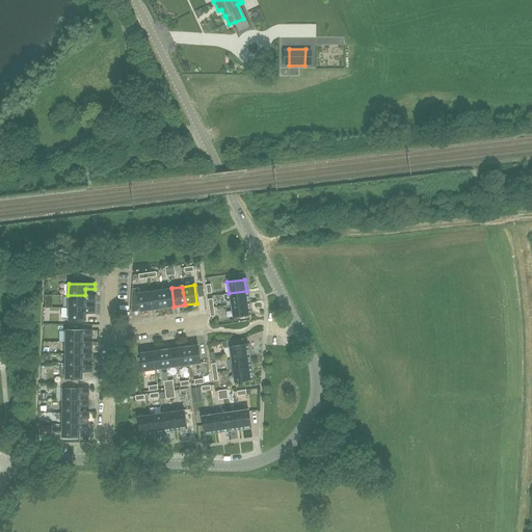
[(162,308),(174,307),(171,288),(160,290),(162,308)]
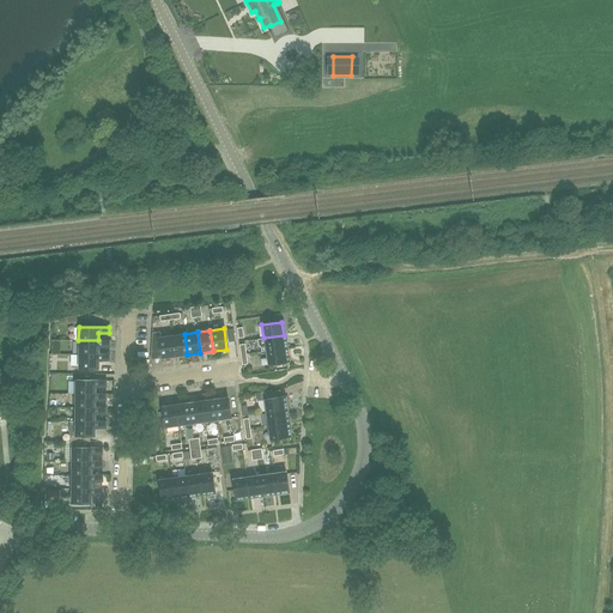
[(174,356),(171,335),(158,338),(157,334),(152,334),(152,345),(152,349),(159,347),(161,358),(173,357),(174,356)]
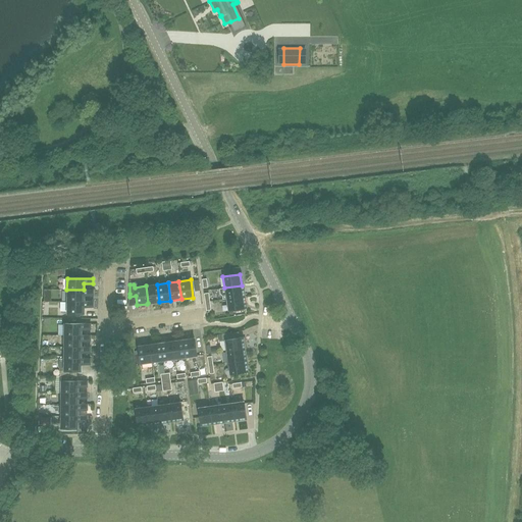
[(148,303),(159,302),(157,284),(146,285),(148,303)]
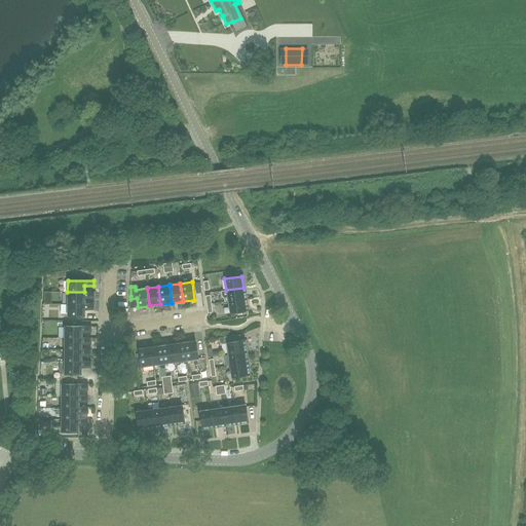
[(227,301),(246,299),(243,288),(226,290),(227,301)]
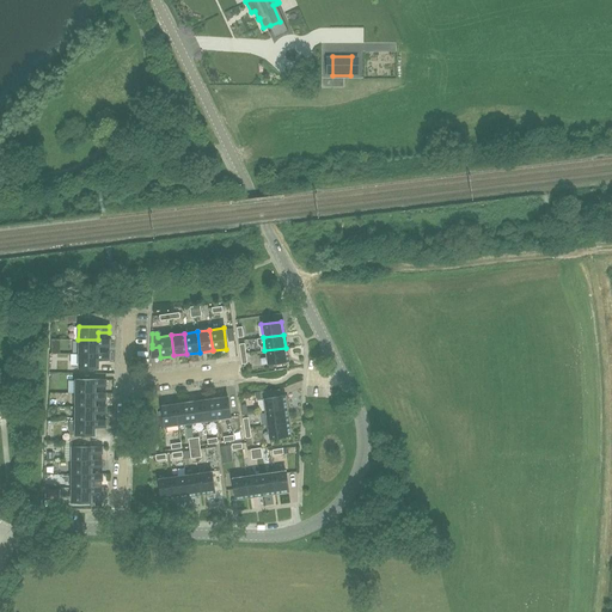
[(108,347),(108,340),(98,340),(78,340),(78,354),(98,354),(98,353),(98,347),(108,347)]
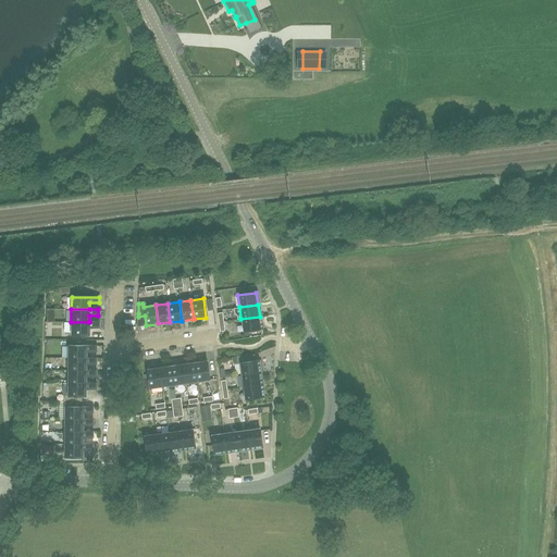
[(243,331),(261,329),(260,317),(240,319),(243,331)]
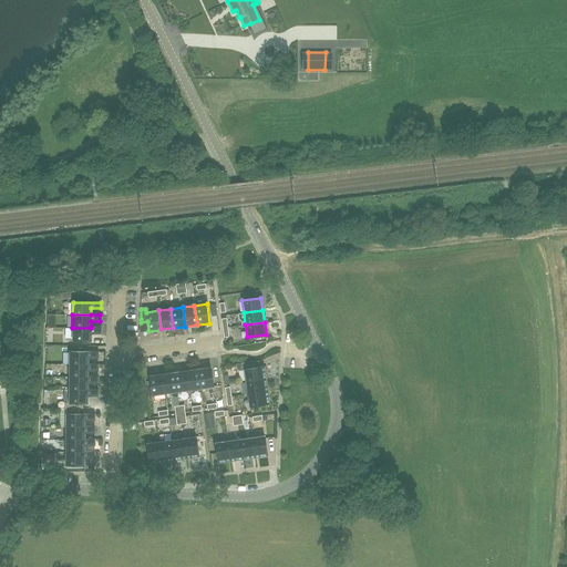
[(100,333),(101,327),(91,327),(91,328),(72,328),(72,341),(91,341),(91,333),(100,333)]
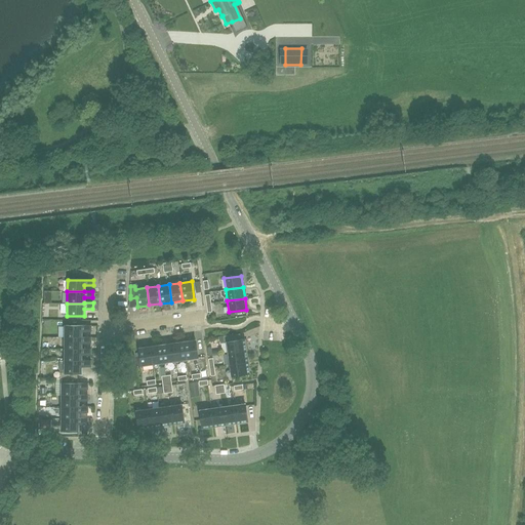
[(90,331),(90,326),(65,325),(64,337),(81,337),(81,331),(90,331)]
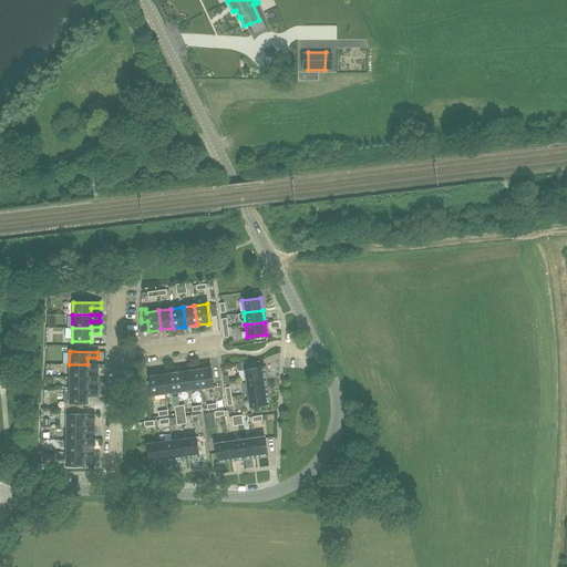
[(98,370),(98,364),(88,364),(69,364),(69,378),(88,378),(88,377),(88,370),(98,370)]
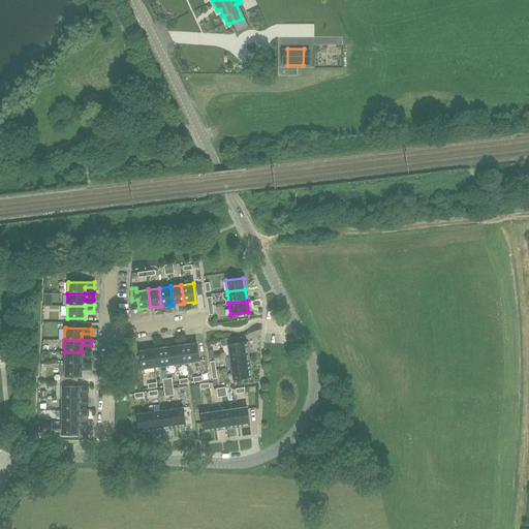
[(246,346),(246,342),(227,344),(229,356),(247,353),(247,352),(249,351),(248,346),(246,346)]
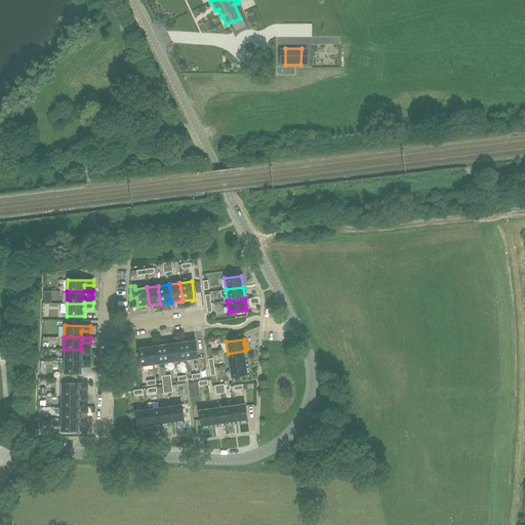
[(185,360),(197,358),(194,340),(183,341),(185,360)]
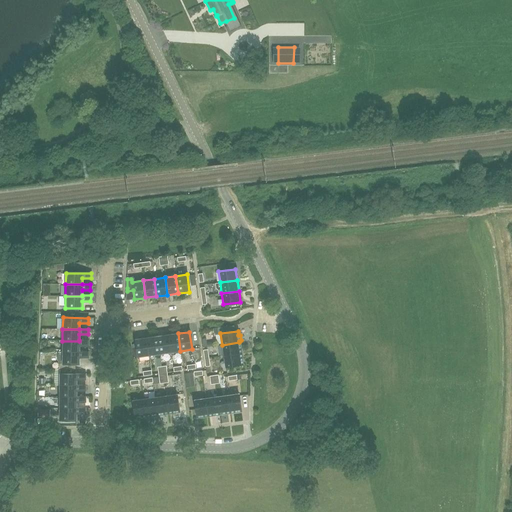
[(170,352),(180,351),(178,333),(167,335),(170,352)]
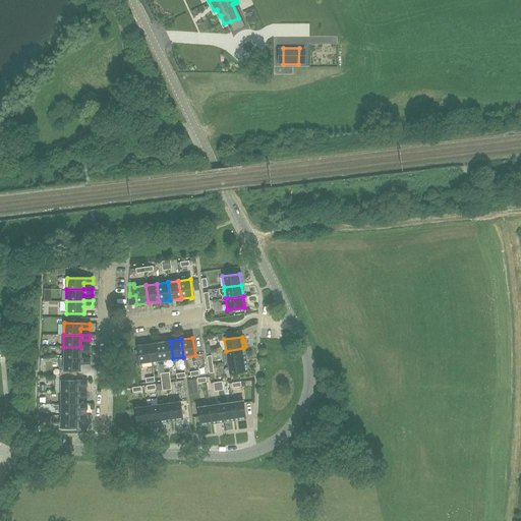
[(162,360),(173,358),(170,341),(159,342),(162,360)]
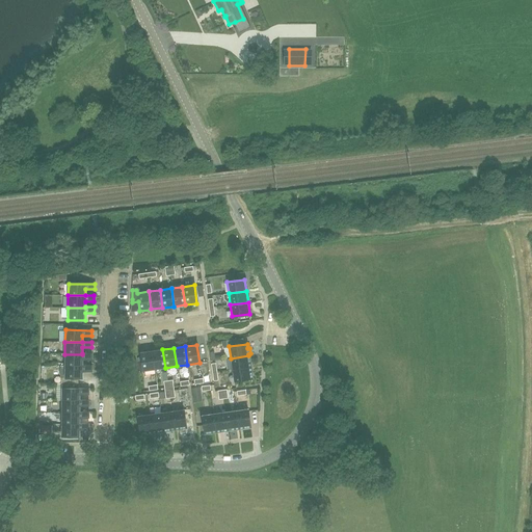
[(154,369),(165,368),(162,349),(152,351),(154,369)]
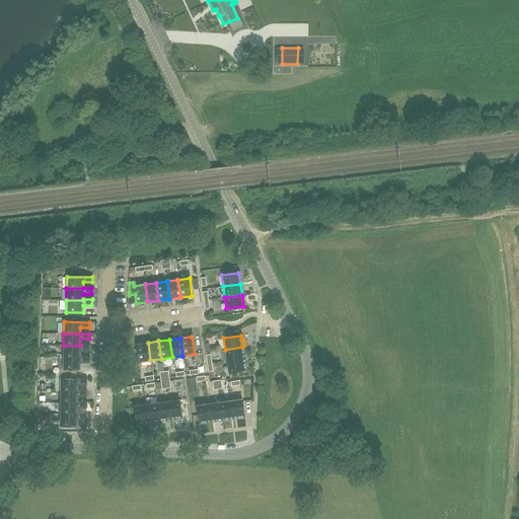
[(139,362),(150,360),(148,343),(136,344),(139,362)]
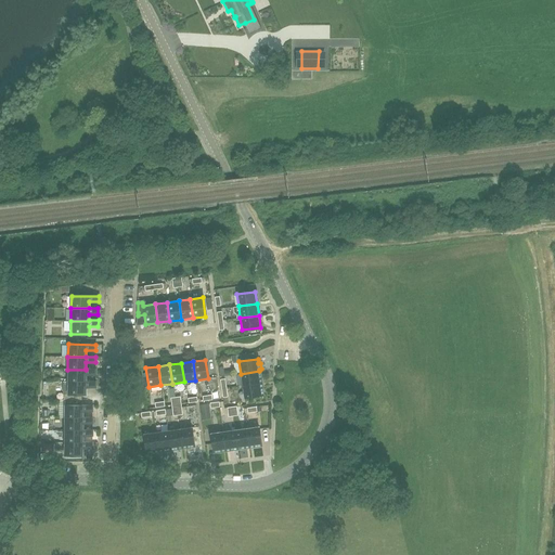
[(95,375),(95,370),(86,369),(86,370),(67,370),(67,382),(86,382),(86,375),(95,375)]
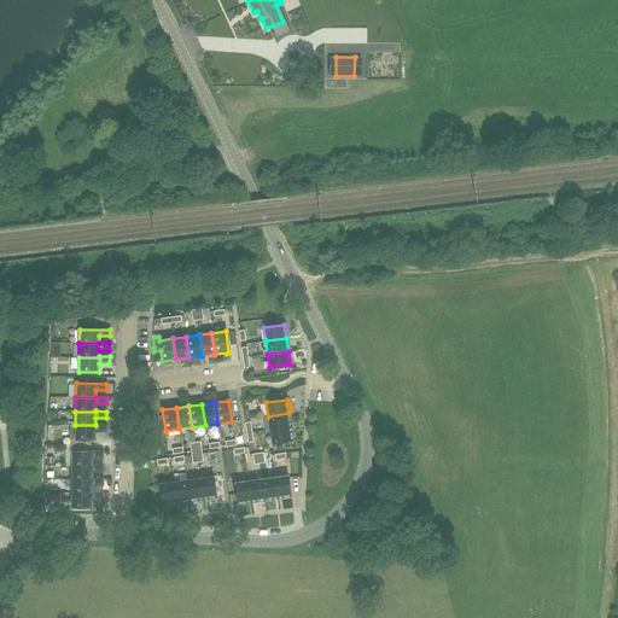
[(269,430),(291,426),(289,413),(268,417),(269,430)]
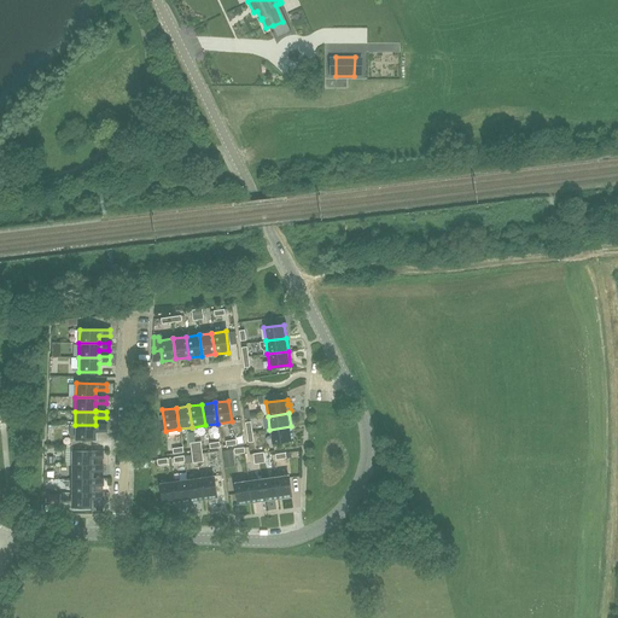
[(75,425),(75,439),(70,438),(70,444),(91,445),(91,439),(95,439),(95,431),(106,431),(106,425),(95,425),(75,425)]
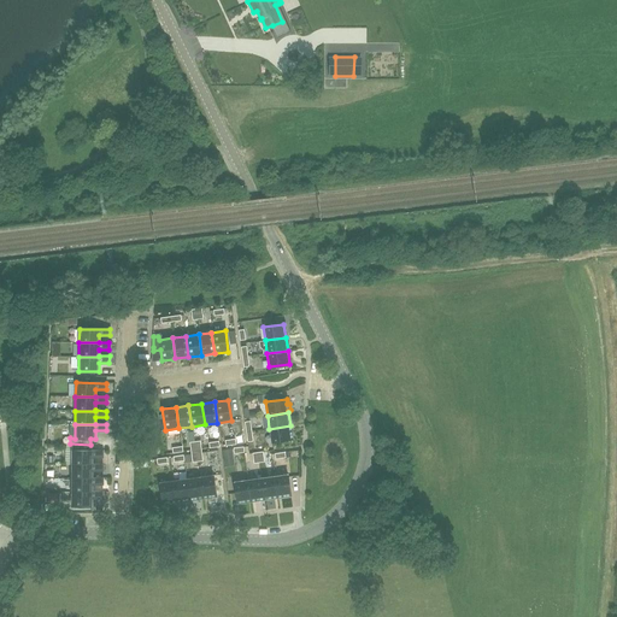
[(271,442),(293,439),(291,425),(269,429),(271,442)]
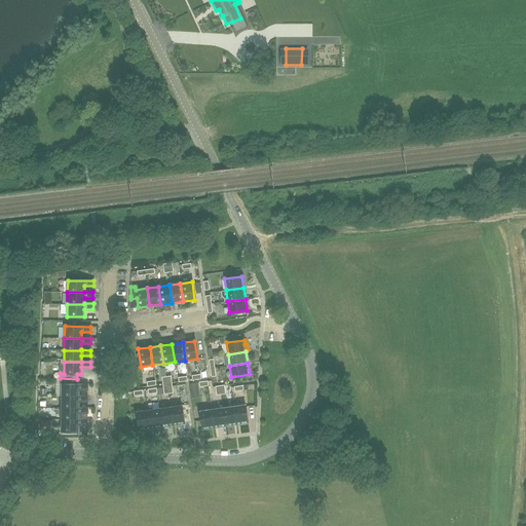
[(192,376),(193,380),(200,379),(209,378),(207,366),(199,367),(200,375),(199,375),(192,376)]
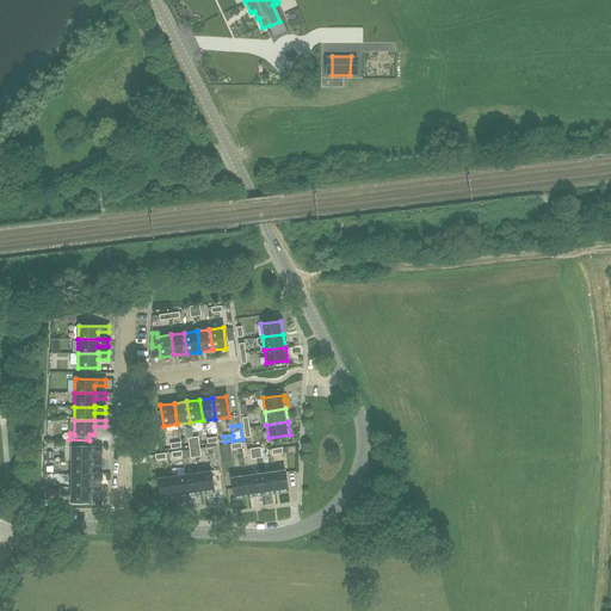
[(91,461),(91,460),(91,452),(102,452),(102,446),(90,446),(90,440),(71,440),(71,446),(71,461),(91,461)]
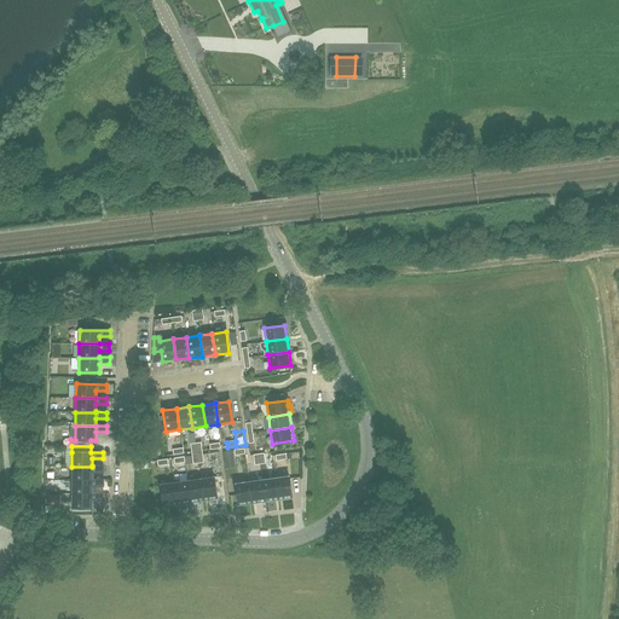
[(103,473),(103,466),(92,466),(92,467),(71,467),(71,480),(92,480),(92,473),(103,473)]
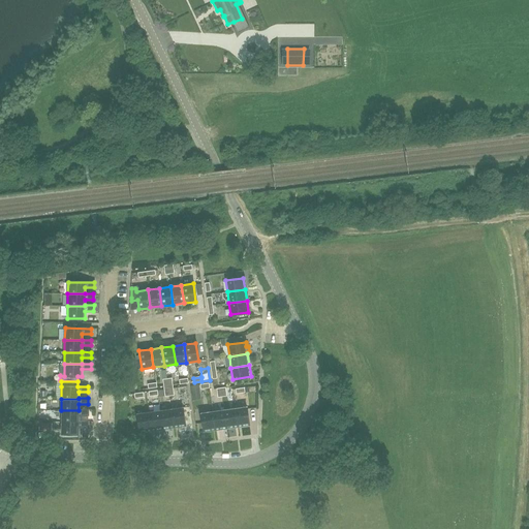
[(237,427),(249,426),(246,407),(235,409),(237,427)]
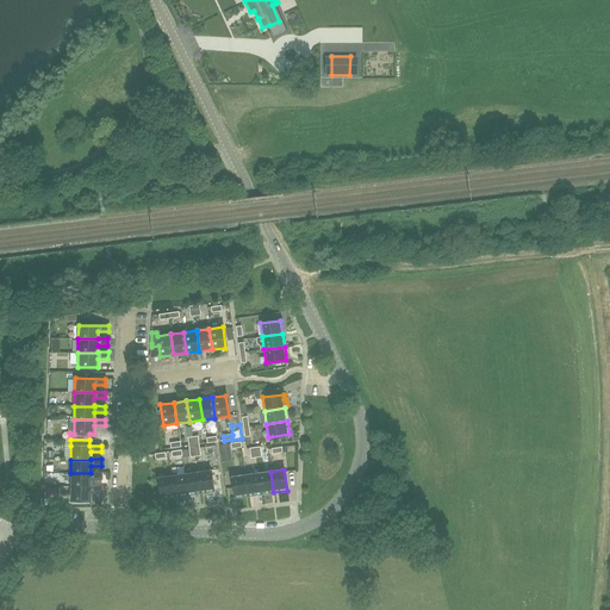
[(199,493),(213,491),(210,471),(197,472),(199,493)]
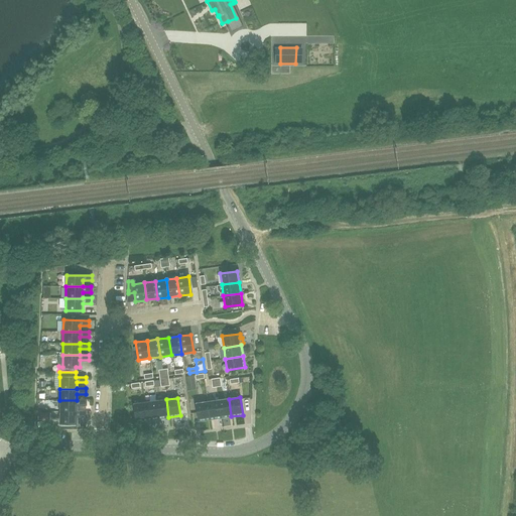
[(157,418),(168,417),(166,399),(155,401),(157,418)]
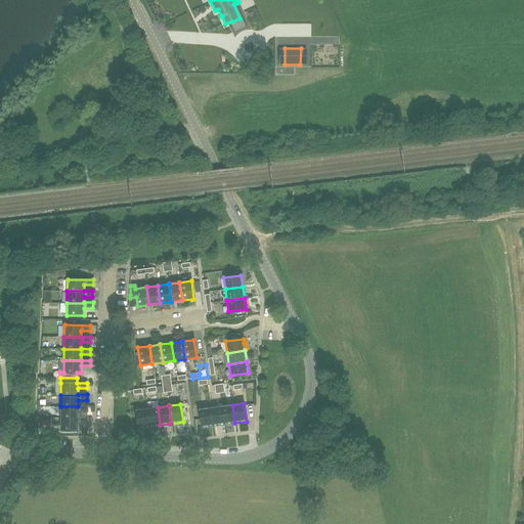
[(223,425),(234,423),(232,405),(221,406),(223,425)]
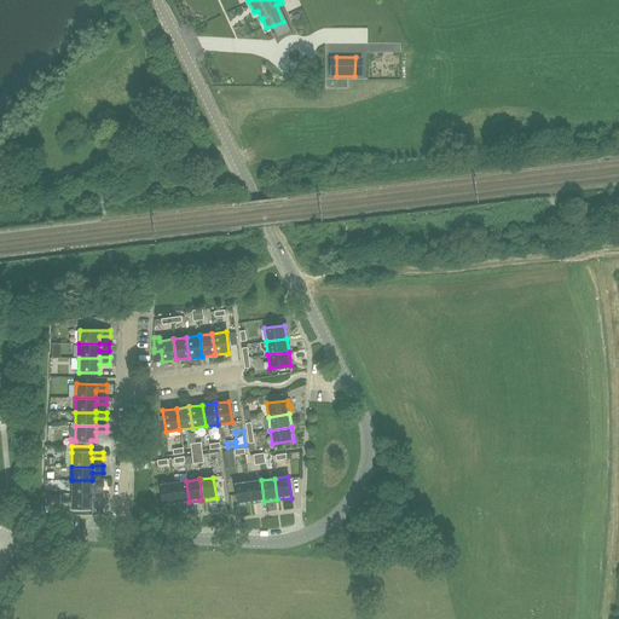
[(103,486),(103,480),(92,480),(71,480),(71,493),(92,495),(92,493),(92,486),(103,486)]
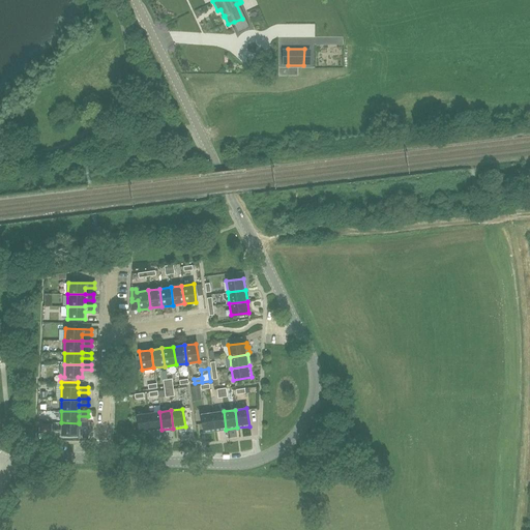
[(215,431),(226,430),(224,411),(212,412),(215,431)]
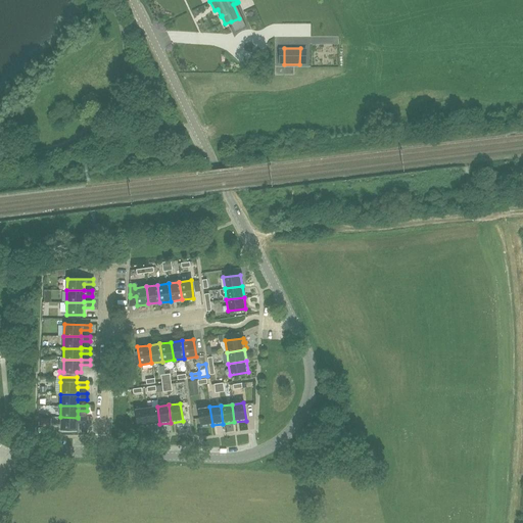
[(149,426),(159,424),(157,407),(146,408),(149,426)]
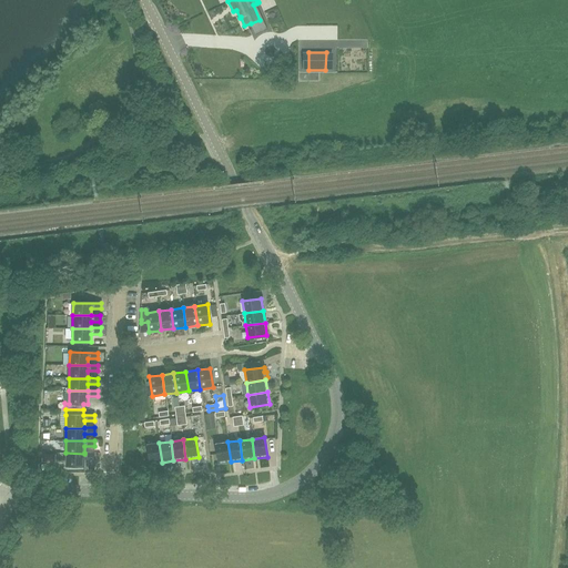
[(217,464),(231,462),(227,442),(215,444),(217,464)]
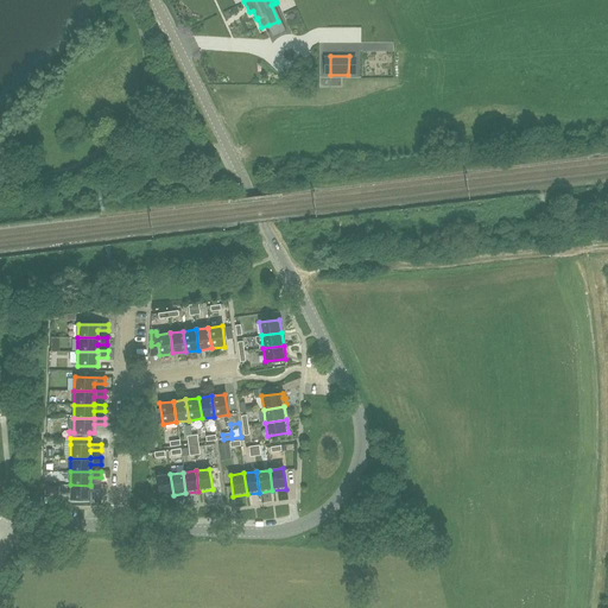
[(159,496),(173,495),(170,474),(157,476),(159,496)]
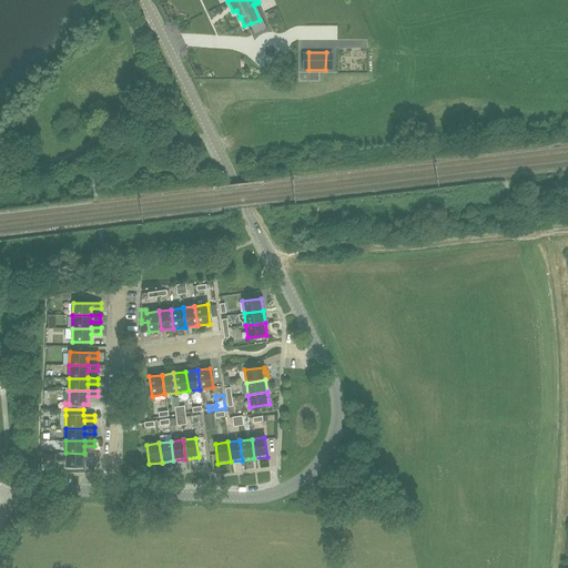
[(94,459),(94,453),(84,453),(84,454),(66,453),(66,466),(84,466),(84,459),(94,459)]
